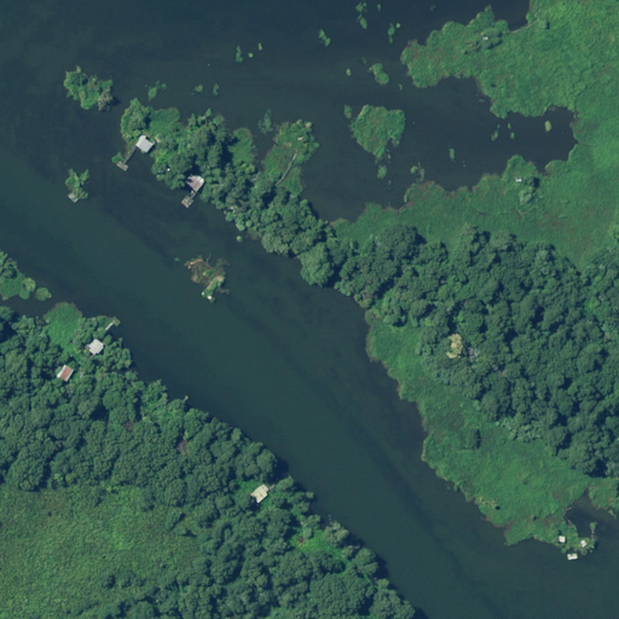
[(155,145),(143,136),(136,144),(148,155),(155,145)]
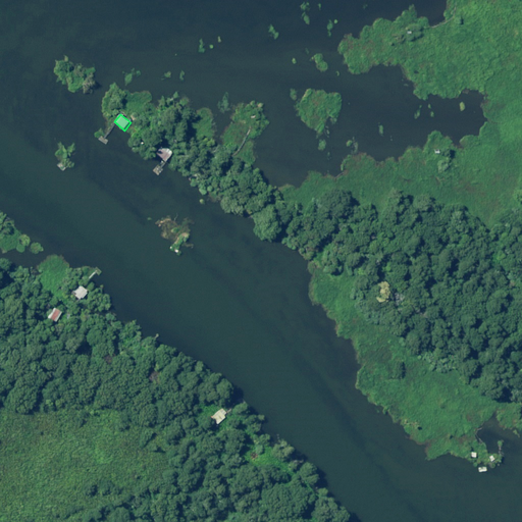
[(172,153),(163,145),(155,153),(164,161),(172,153)]
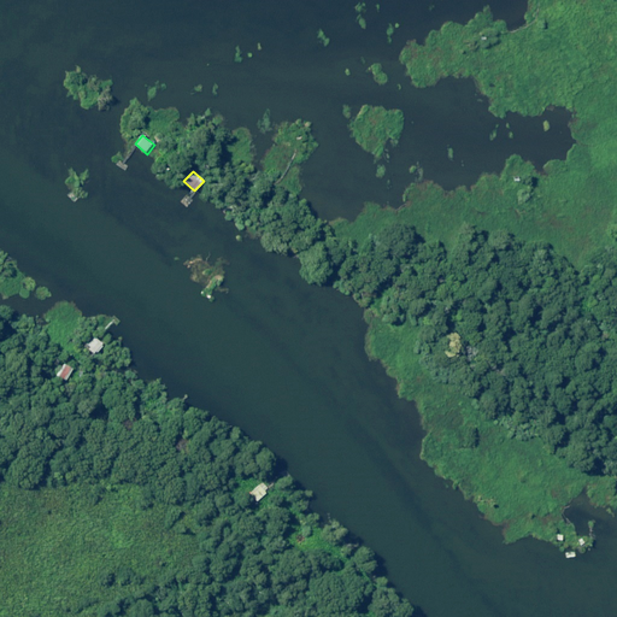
[(89,345),(92,347),(89,350),(95,353),(97,351),(99,352),(104,342),(94,336),(89,345)]
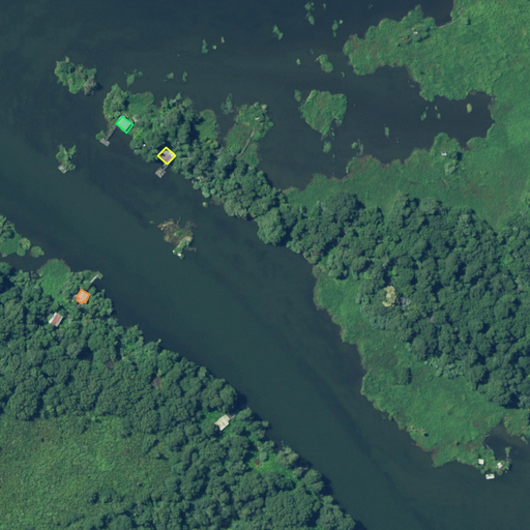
[(55,315),(50,322),(59,327),(63,320),(55,315)]
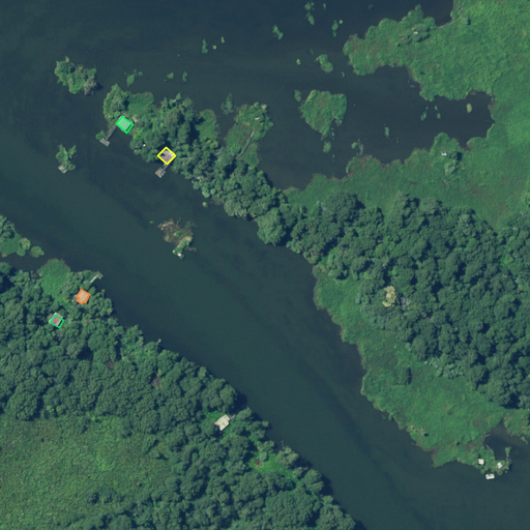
[(223,417),(215,423),(222,431),(229,424),(223,417)]
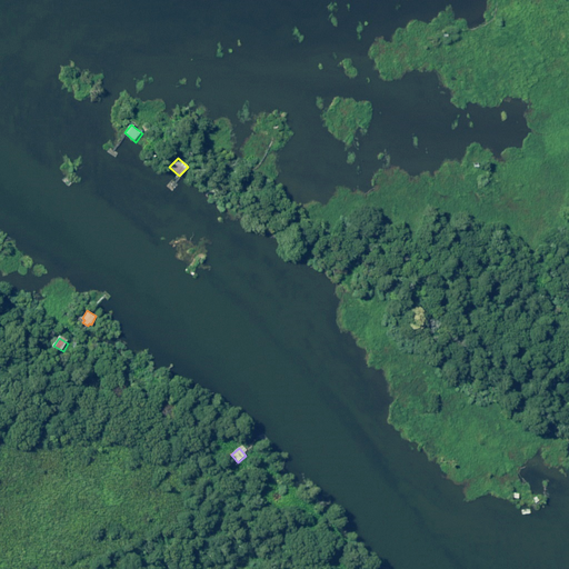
All buildings are outlined.
